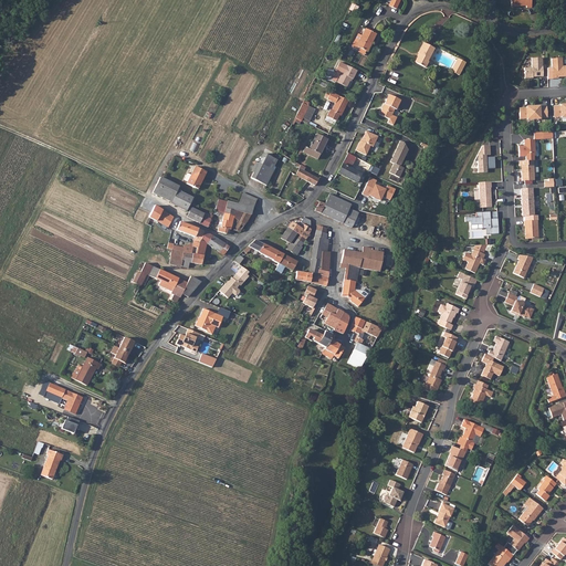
[(357,46),(366,51),(370,43),(371,44),(376,34),(365,29),(362,35),(358,34),(352,46),(356,49),(357,46)]
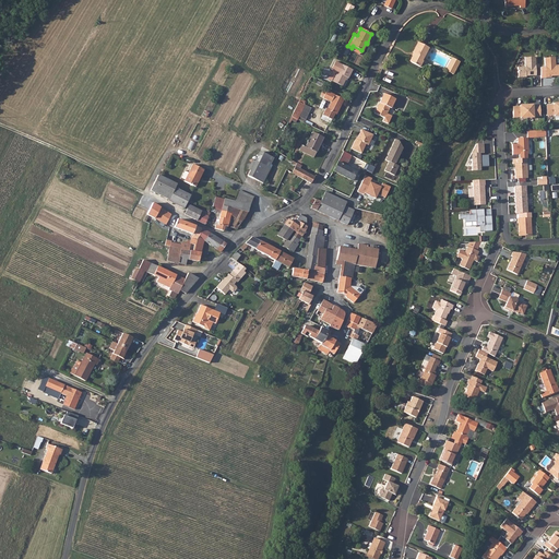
[(416,56),(415,55),(412,61),(421,67),(425,60),(424,60),(430,47),(420,42),(415,51),(418,52),(416,56)]
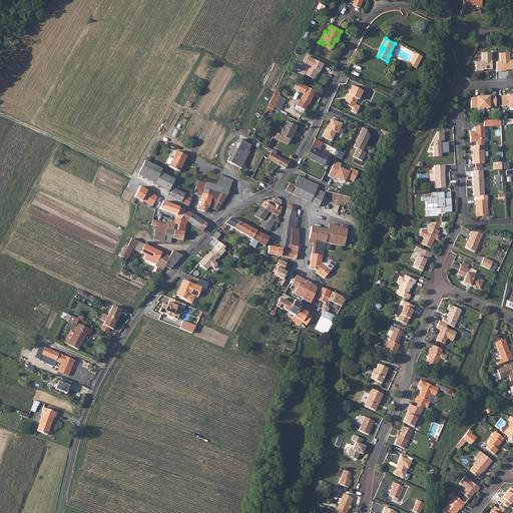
[(424,56),(417,53),(411,64),(418,68),(424,56)]
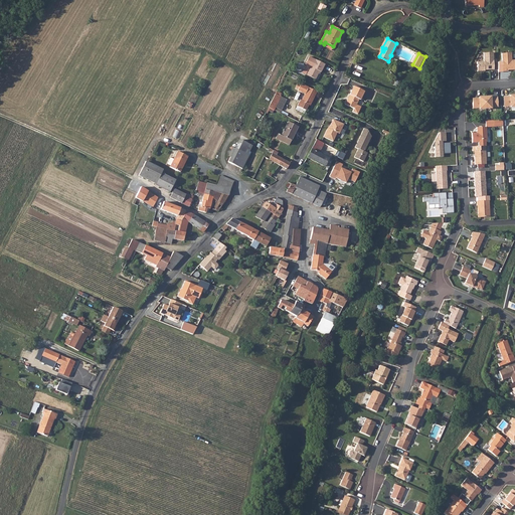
[(493,53),(483,53),(484,62),(477,62),(477,72),(483,71),(483,70),(485,70),(494,70),(493,53)]
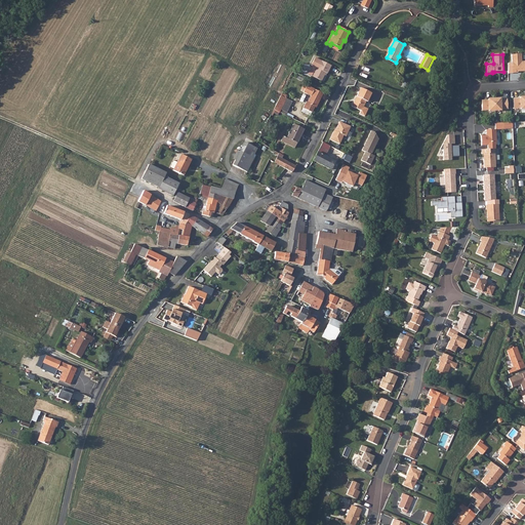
[(521,54),(512,55),(513,74),(518,73),(518,71),(522,71),(522,72),(524,71),(524,62),(522,63),(521,54)]
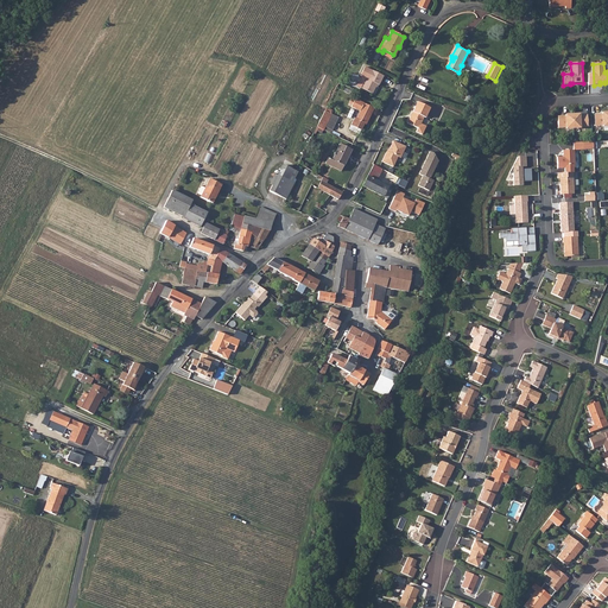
[(385,75),(367,67),(362,75),(363,75),(358,86),(374,93),(379,83),(381,84),(385,75)]
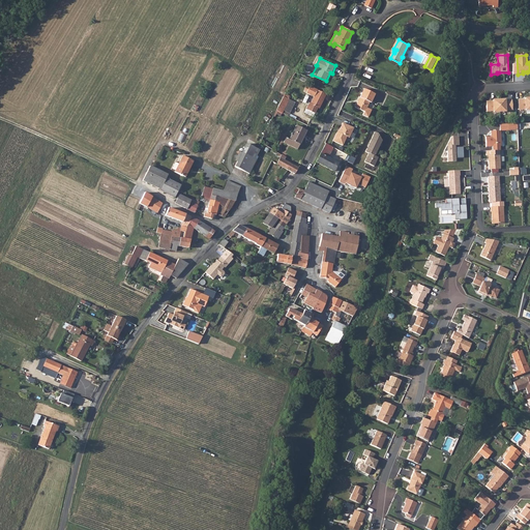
[(315,114),(318,108),(319,106),(320,107),(326,94),(310,86),(306,93),(314,96),(311,104),(310,102),(306,110),(315,114)]
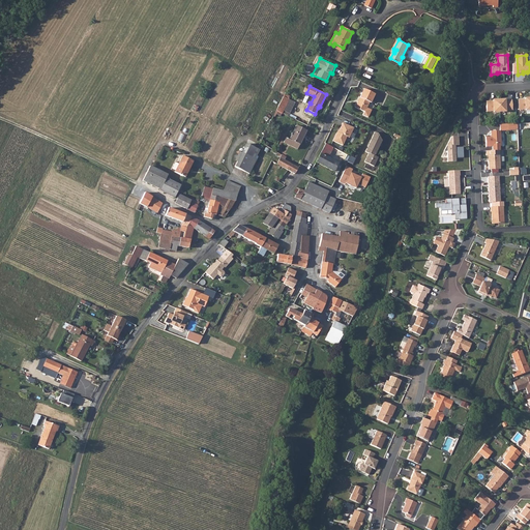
[(376,92),(364,87),(355,106),(364,111),(363,114),(367,116),(372,109),(366,107),(370,100),(371,101),(376,92)]
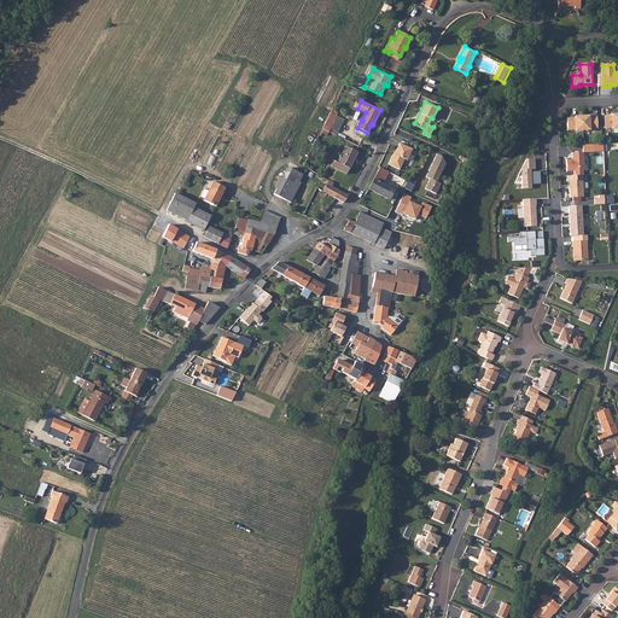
[(322,128),(328,132),(337,115),(336,115),(331,112),(322,128)]
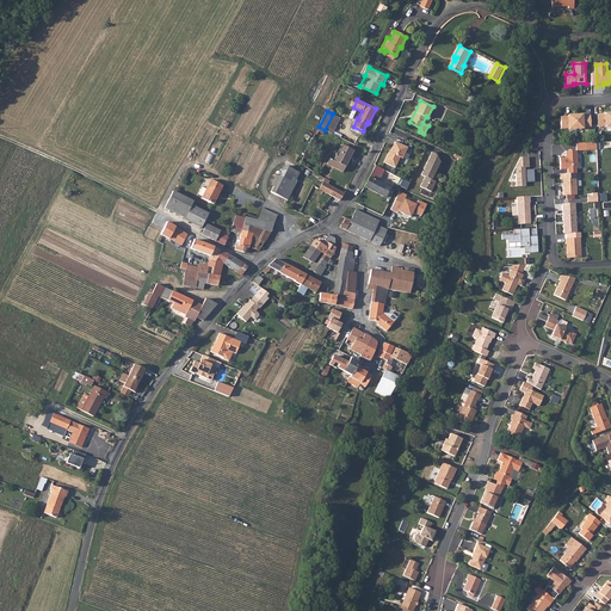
[(610,127),(610,113),(605,113),(605,115),(604,117),(598,117),(598,127),(606,127),(606,128),(610,127)]
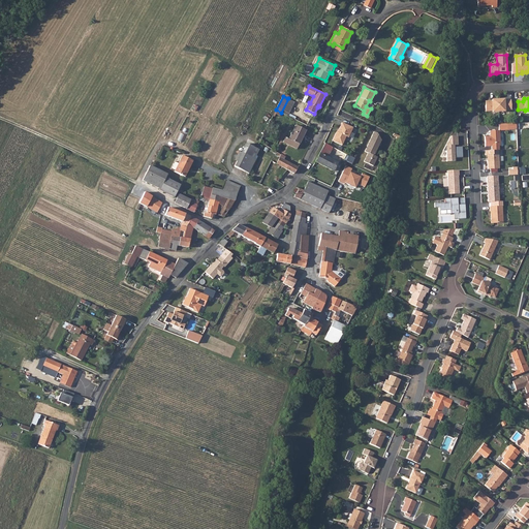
[(504,99),(498,100),(499,112),(504,112),(504,111),(511,111),(511,102),(505,102),(504,100),(504,99)]
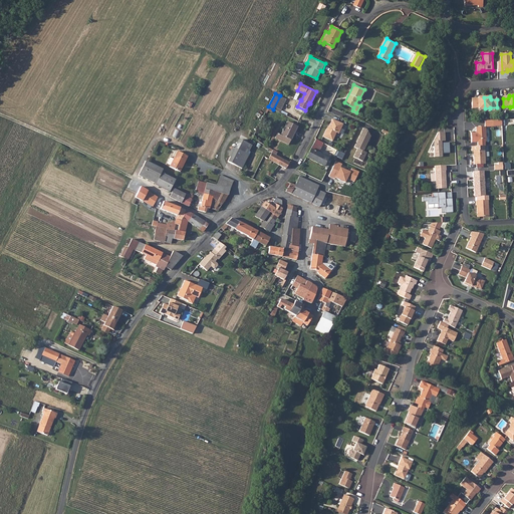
[(484,97),(478,97),(478,98),(477,100),(472,100),(472,108),(479,108),(479,109),(485,108),(484,97)]
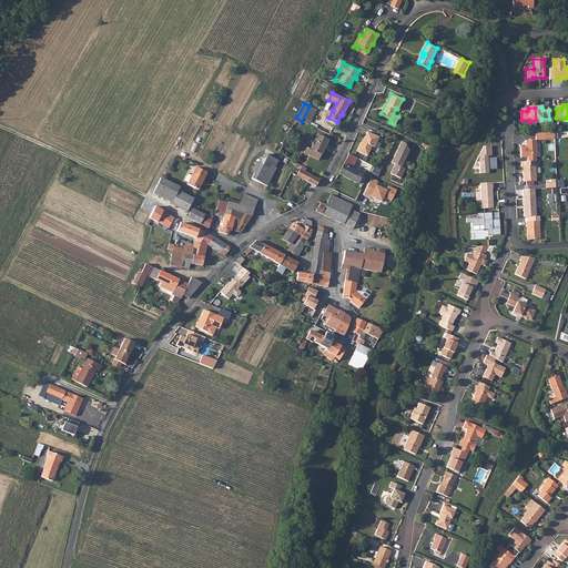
[(379,135),(367,130),(363,140),(362,140),(357,150),(367,154),(372,144),(374,145),(379,135)]
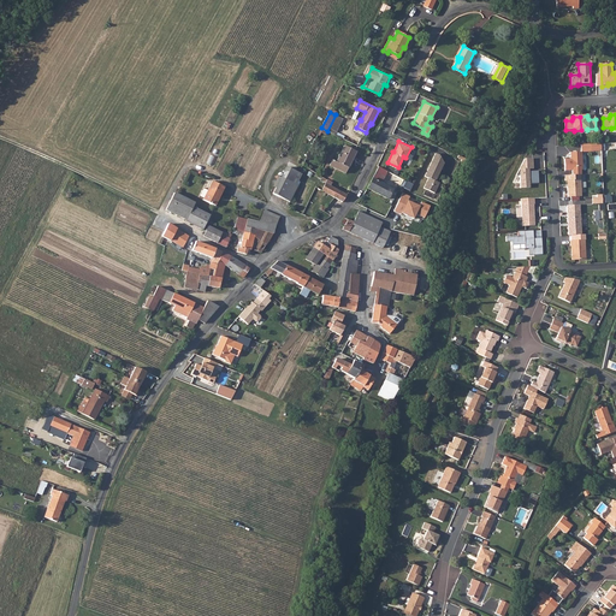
[(355,152),(344,146),(333,167),(345,173),(355,152)]
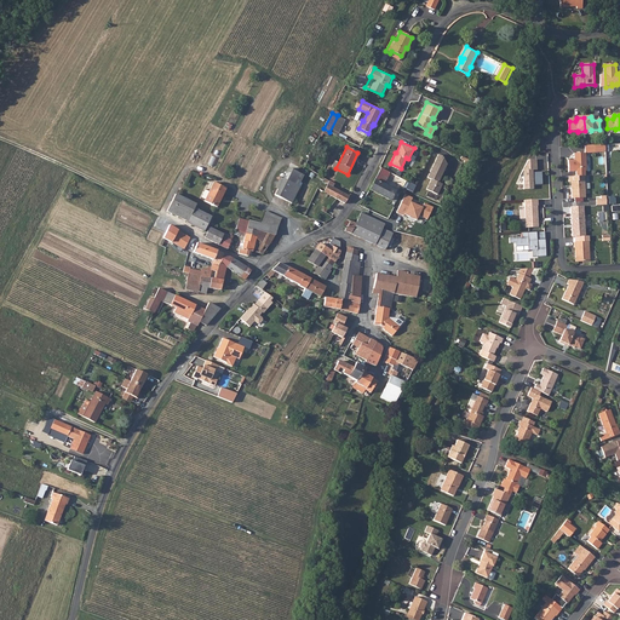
[(441,155),(438,154),(426,177),(430,178),(425,189),(436,194),(442,183),(437,182),(446,164),(441,155)]
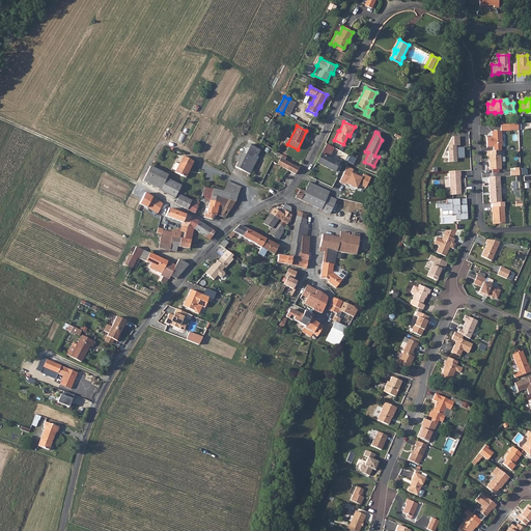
[(494,147),(494,151),(500,151),(501,151),(501,147),(502,147),(501,132),(492,132),(492,136),(493,136),(493,138),(486,138),(486,147),(494,147)]
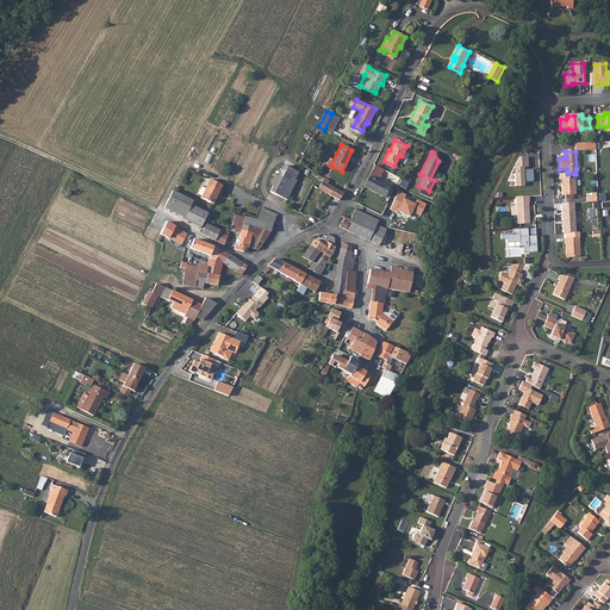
[(527,157),(520,159),(511,175),(515,175),(515,187),(524,187),(524,182),(533,182),(533,170),(523,170),(523,168),(528,168),(527,157)]
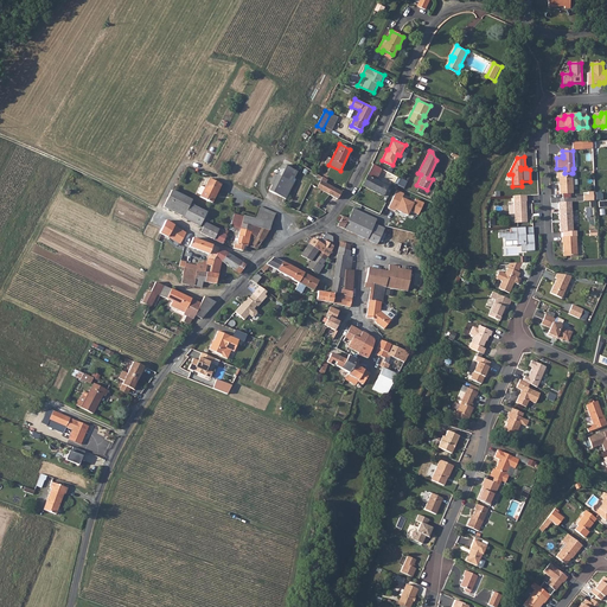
[(282,164),(276,176),(291,181),(295,171),(282,164)]
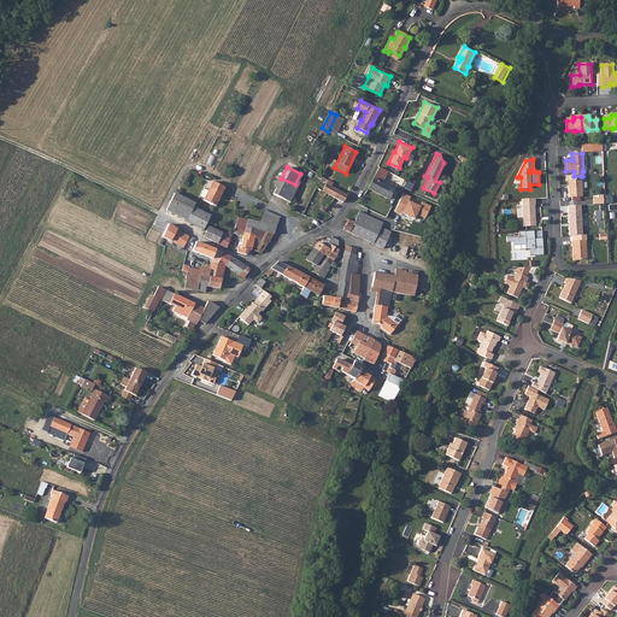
[(376,175),(380,176),(385,180),(388,172),(378,168),(376,175)]
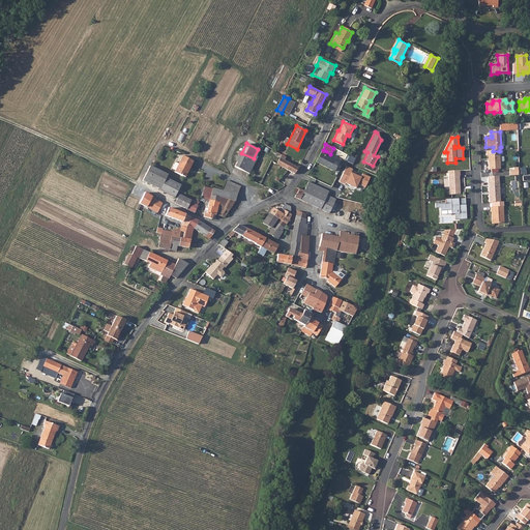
[(330,154),(326,151),(323,150),(320,154),(316,163),(333,171),(337,164),(328,158),(330,154)]
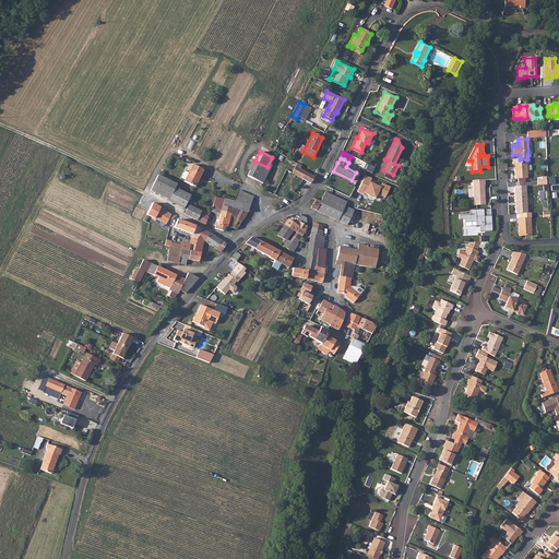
[(520,159),(513,159),(513,165),(515,165),(515,170),(514,170),(515,179),(527,179),(526,159),(520,159)]
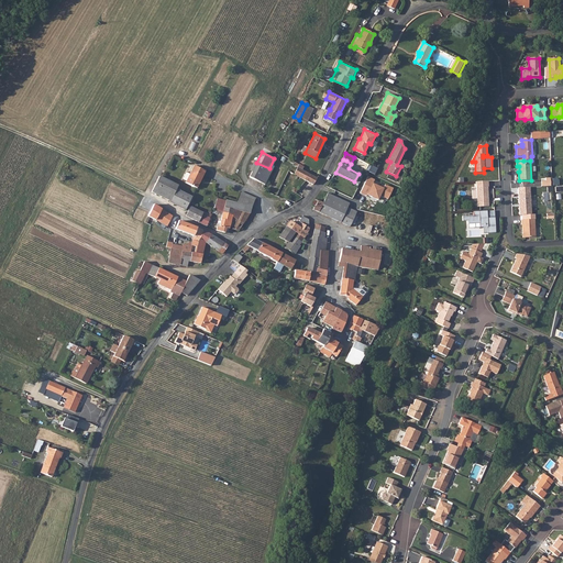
[(256,163),(255,165),(272,173),(273,170),(269,168),(256,163)]
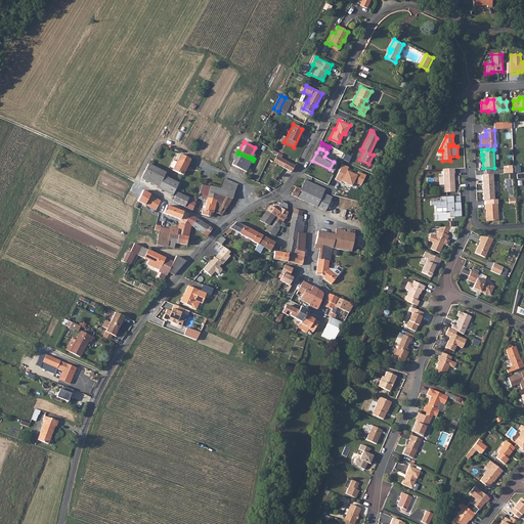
[(347,162),(350,157),(343,153),(340,158),(347,162)]
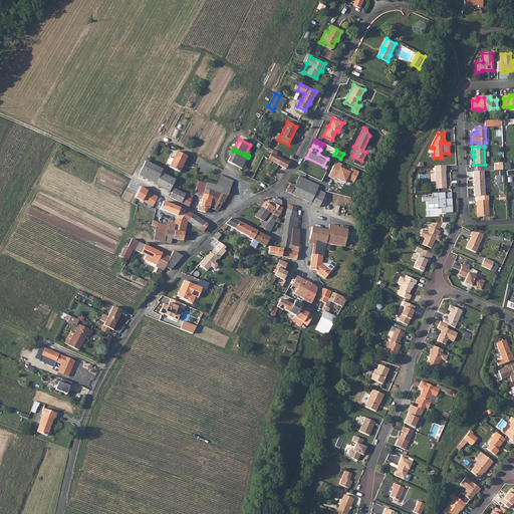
[(233,151),(229,160),(228,162),(242,169),(248,158),(233,151)]
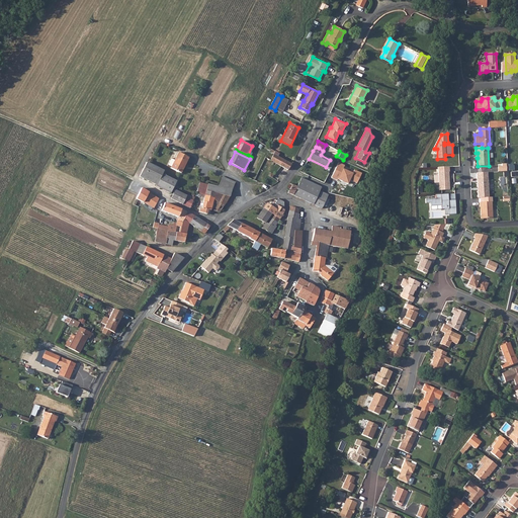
[(170,168),(179,173),(187,158),(178,153),(170,168)]
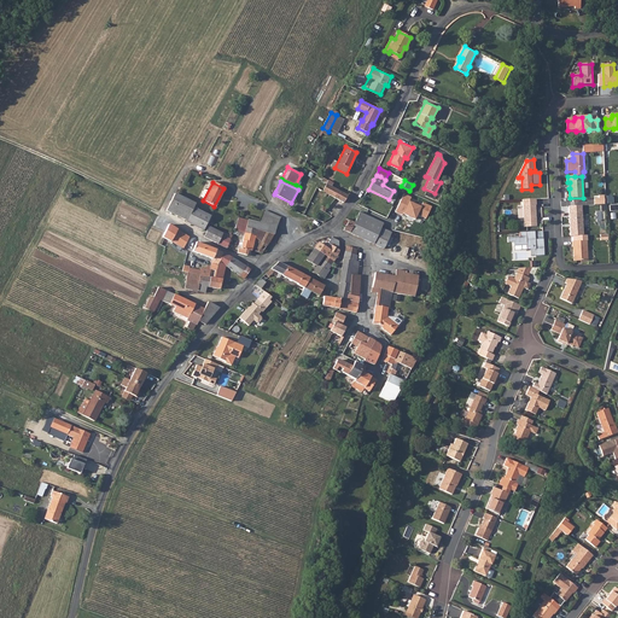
[(348,196),(332,187),(331,187),(326,185),(322,191),(322,192),(336,198),(343,203),(348,196)]
